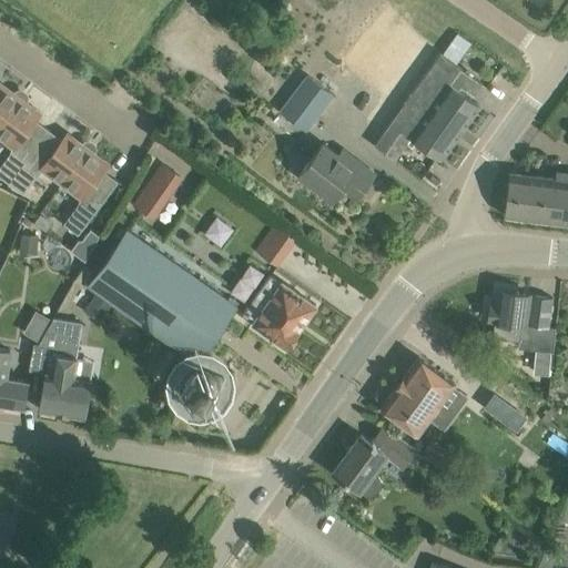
[(442,53),(405,104),(375,145),(394,159),(411,137),(440,158),(479,103),(457,88),(459,84),(474,94),(483,82),(442,53)]
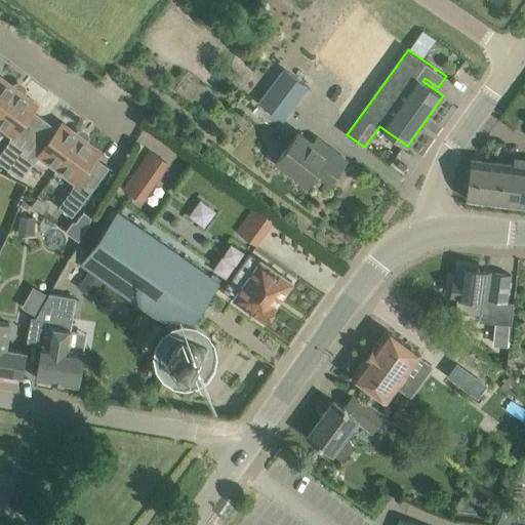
[(257,103),(282,121),(308,87),(283,69),(257,103)]
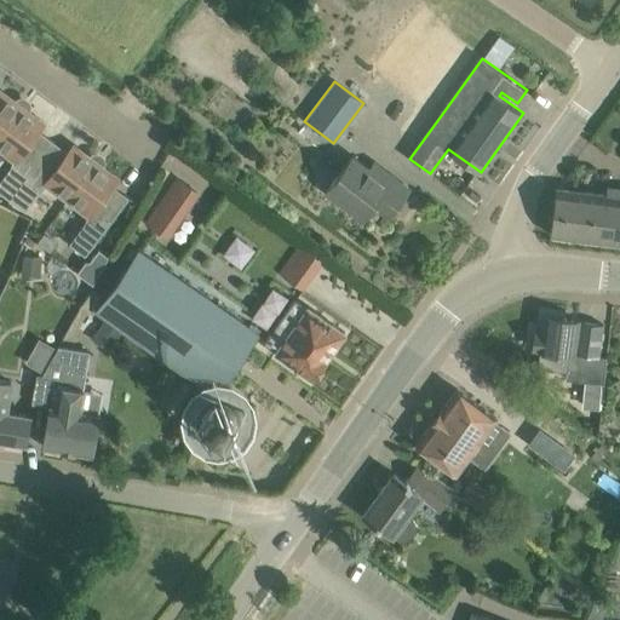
[(0,135),(22,105),(0,89),(0,135)]
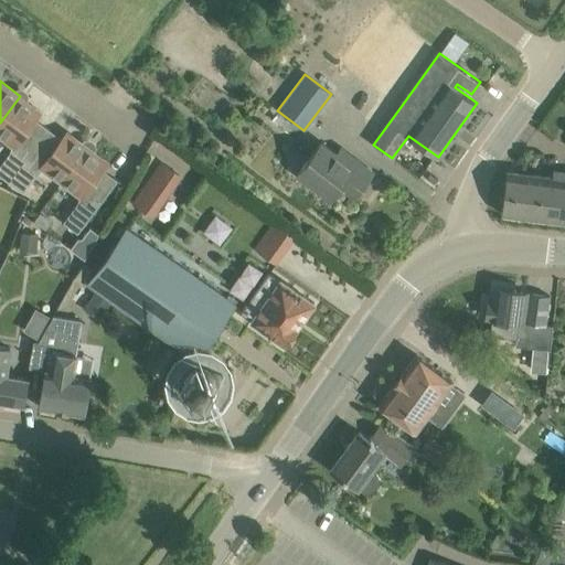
[(0,167),(0,174),(9,182),(49,129),(35,119),(41,113),(20,96),(0,123),(0,137),(13,147),(11,153),(0,167)]
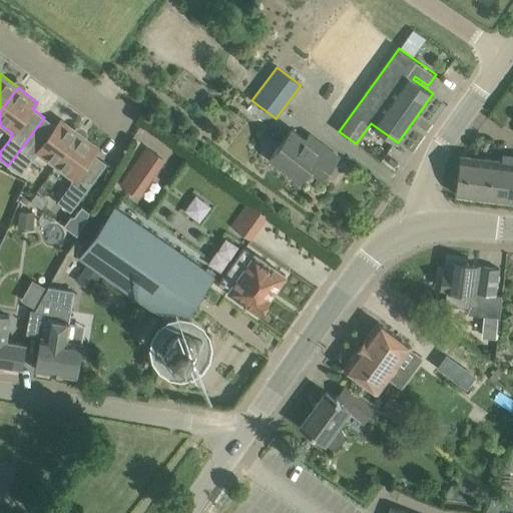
[(38,152),(55,165),(80,133),(60,119),(56,125),(44,117),(8,165),(20,173),(33,156),(38,152)]
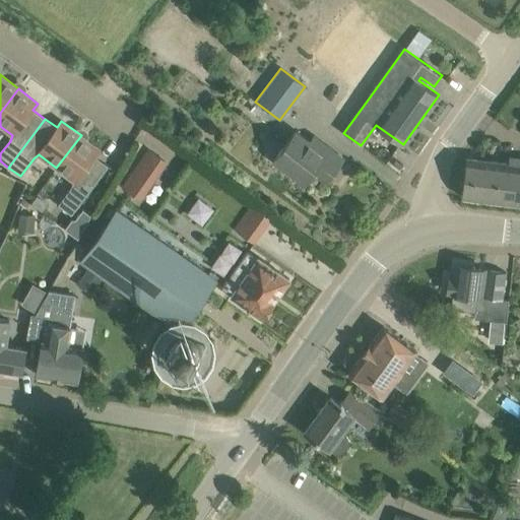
[(273,159),(305,183),(311,175),(323,185),(343,158),(314,136),(310,141),(296,131),(273,159)]
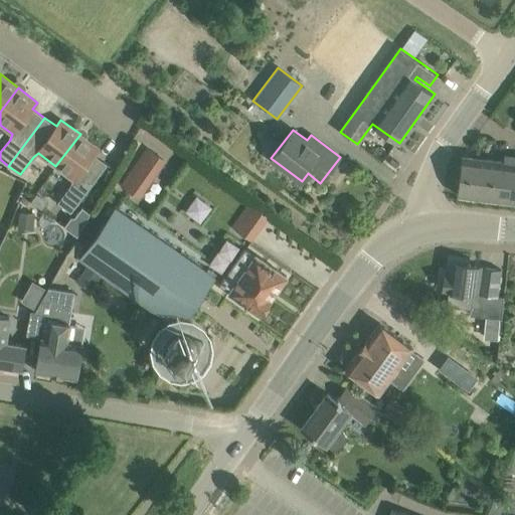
[(80,134),(55,166),(72,179),(70,185),(57,202),(70,212),(107,164),(95,155),(100,148),(80,134)]
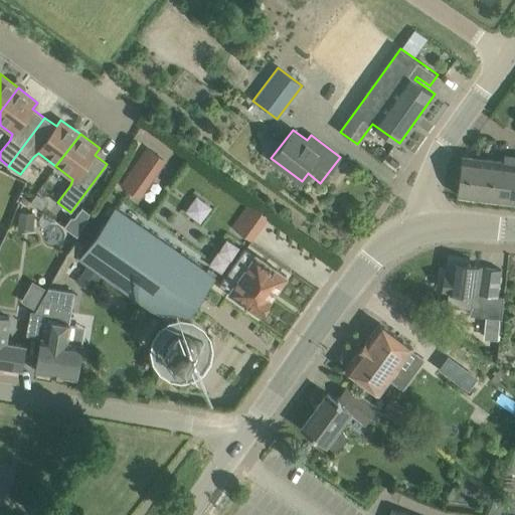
[(135,188),(163,153),(147,141),(120,176),(135,188)]
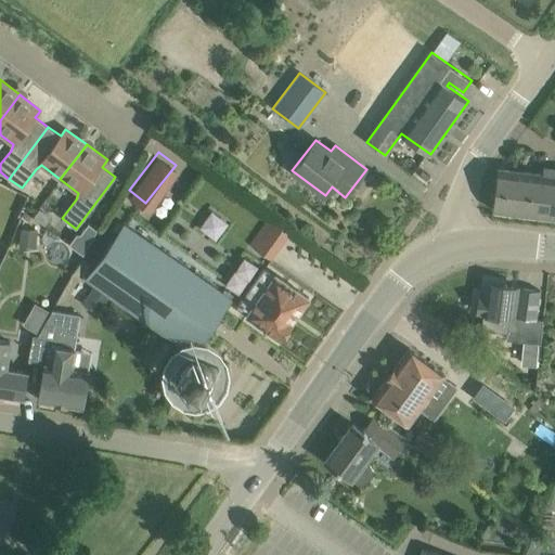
[(492,209),(554,217),(554,169),(543,168),(542,173),(498,168),(492,209)]
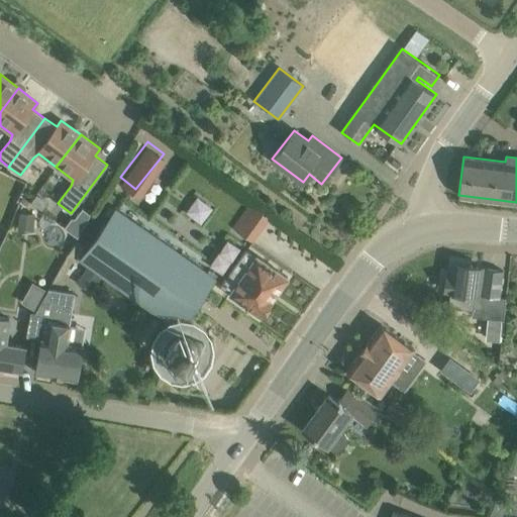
[(186,215),(204,221),(211,203),(193,196),(186,215)]
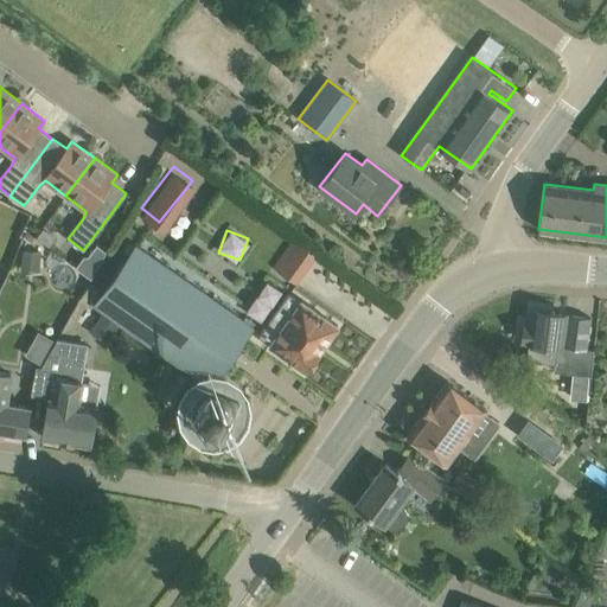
[(273,266),(296,282),(317,255),(292,237),(273,266)]
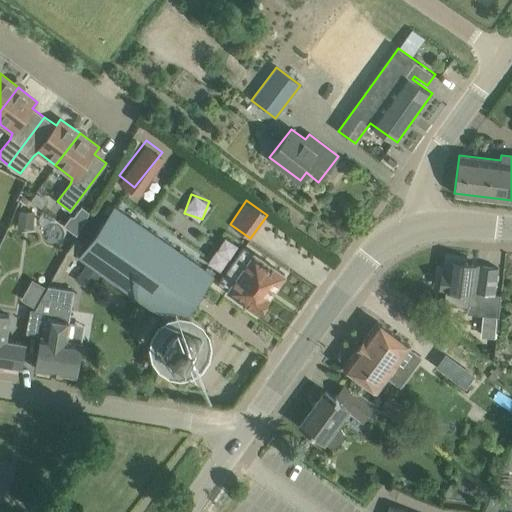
[(77,234),(90,211),(82,205),(74,215),(70,215),(64,224),(77,234)]
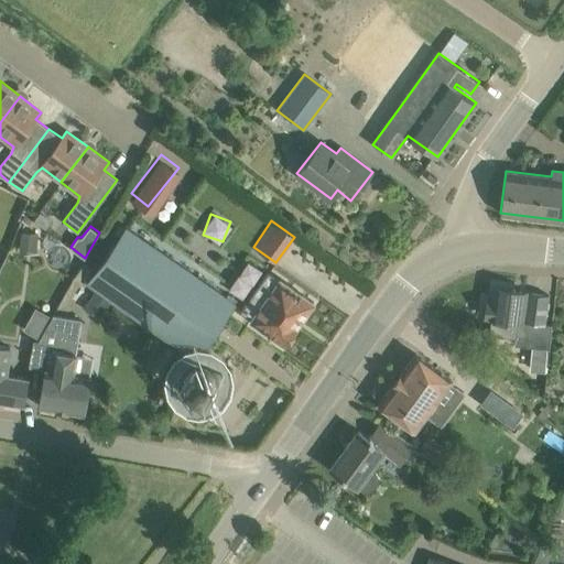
[(235,304),(126,227),(87,281),(196,358),(235,304)]
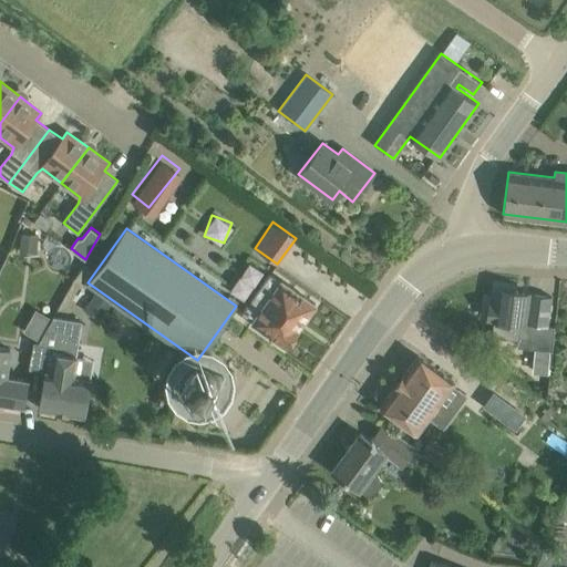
[(39,234),(21,232),(18,254),(37,256),(39,234)]
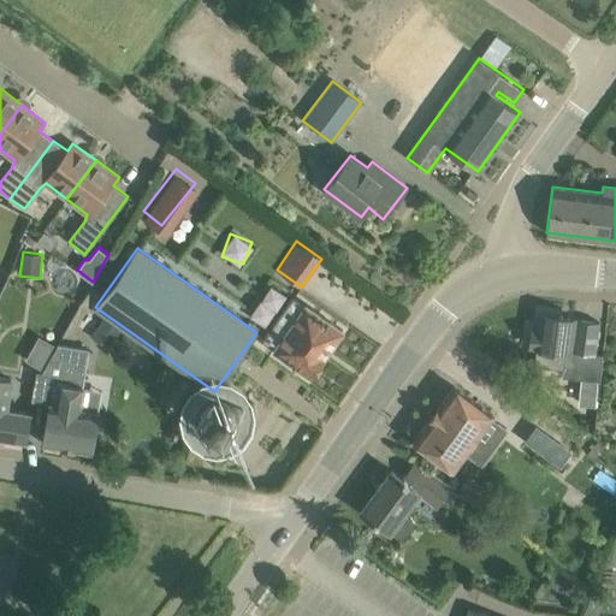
[(261,326),(282,296),(267,285),(246,315),(261,326)]
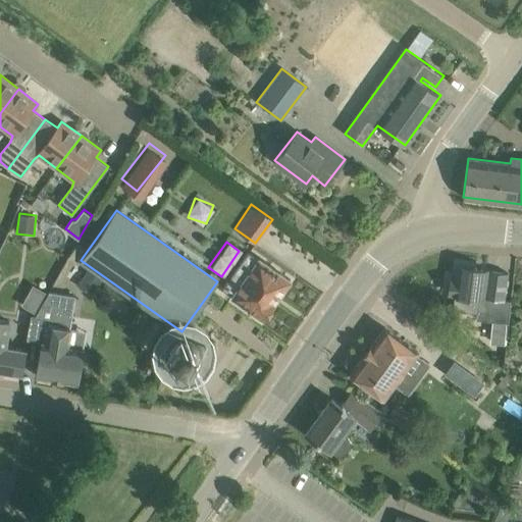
[(232,296),(263,317),(291,279),(259,257),(258,258),(249,252),(223,289),(232,295),(232,296)]
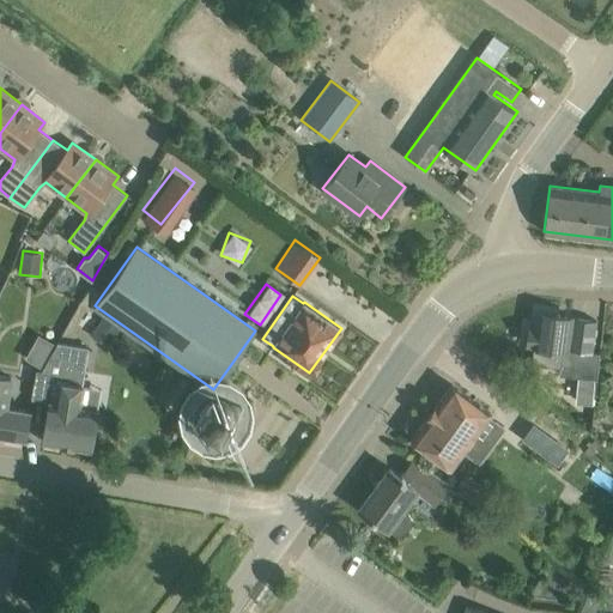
[(534,345),(532,362),(559,365),(558,374),(595,378),(599,353),(592,351),(596,320),(539,311),(536,327),(529,326),(527,344),(534,345)]
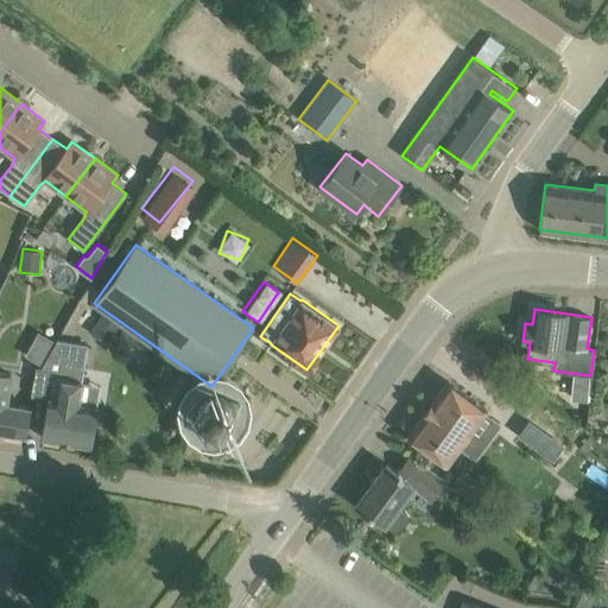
[(119,325),(101,314),(89,331),(107,343),(119,325)]
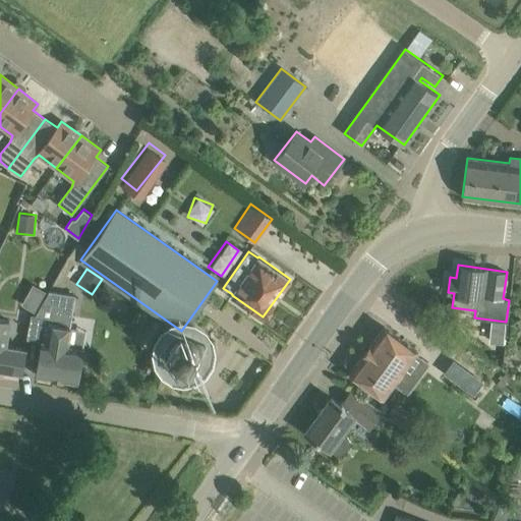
[(76,295),(49,290),(35,314),(31,313),(26,339),(42,342),(37,374),(77,382),(82,348),(67,346),(76,295)]
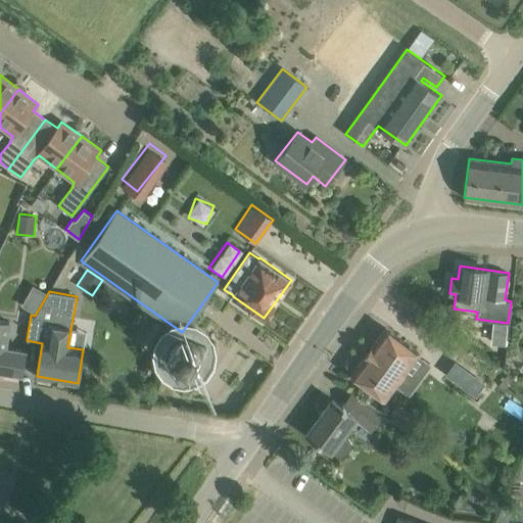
[(135,340),(148,349),(163,327),(151,318),(135,340)]
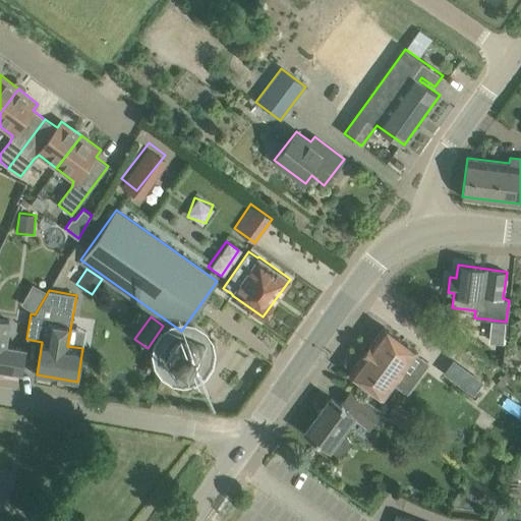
[(0,368),(21,372),(25,351),(7,348),(12,320),(0,317),(0,368)]
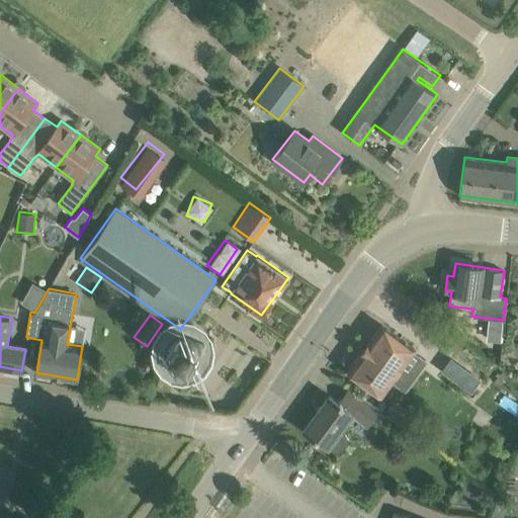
[(413,349),(414,348),(381,325),(348,370),(380,395),(392,378),(396,381),(403,372),(404,373),(418,353),(413,349)]
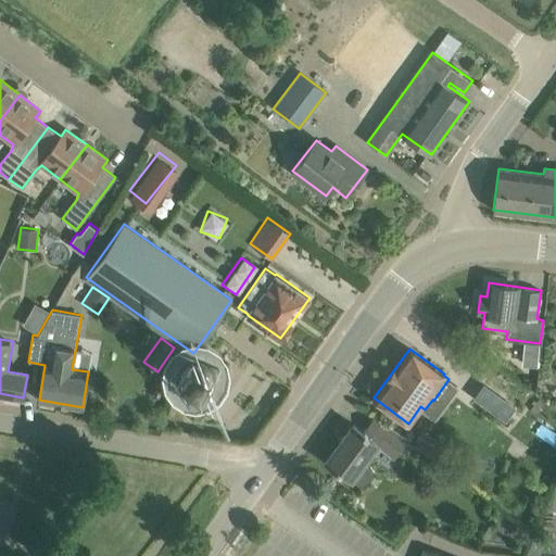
[(177,380),(177,381),(179,384),(180,387),(181,388),(182,389),(185,390),(186,391),(188,392),(190,393),(191,393),(193,393),(198,394),(199,393),(201,393),(203,392),(205,391),(207,390),(210,388),(211,387),(212,386),(214,382),(214,380),(215,378),(215,376),(215,374),(215,373),(215,370),(214,368),(213,365),(212,363),(210,361),(209,359),(206,358),(205,357),(202,355),(200,355),(198,355),(196,354),(193,355),(190,355),(187,356),(186,357),(184,358),(182,361),(180,362),(179,365),(178,366),(177,369),(176,371),(176,374),(176,376),(176,378),(177,380)]
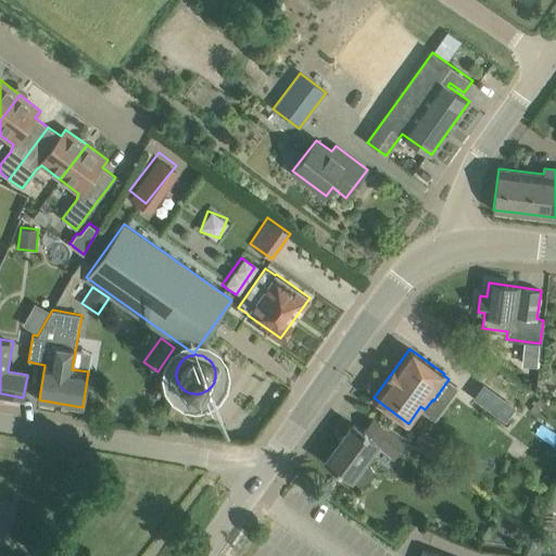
[(467,387),(510,419),(518,409),(475,377),(467,387)]
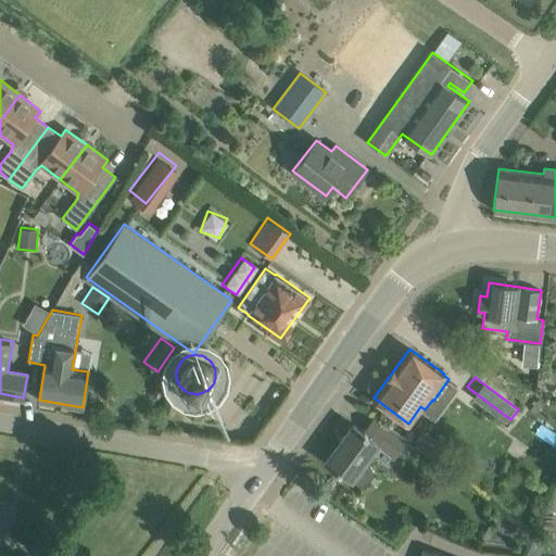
[(375,417),(363,432),(376,443),(394,456),(406,440),(375,417)]
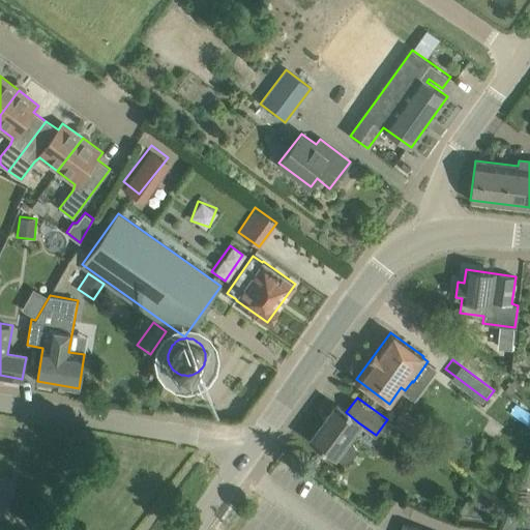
[(358,422),(346,412),(336,405),(312,439),(334,455),(333,458),(339,461),(346,462),(348,461),(353,454),(354,448),(353,444),(346,440),(358,422)]
